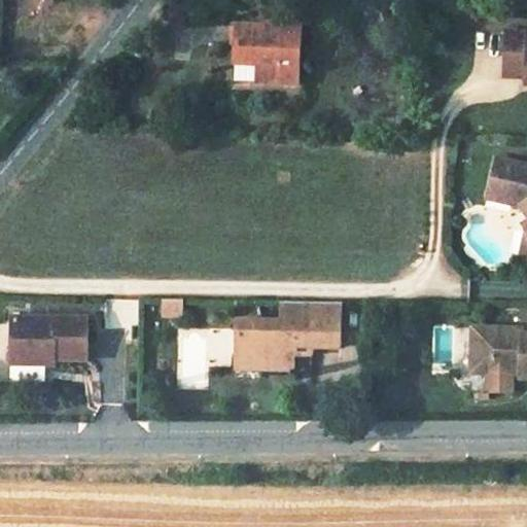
[(300,27),(237,24),(235,61),(257,62),(256,80),(296,82),(300,27)]
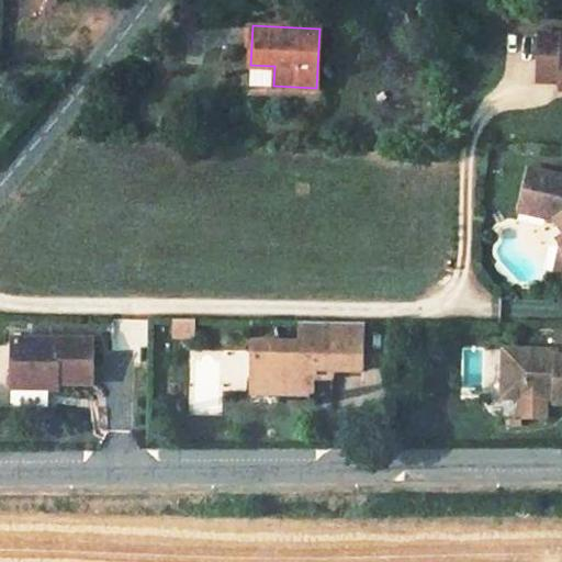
[(561,33),(539,33),(538,56),(561,56),(561,33)]
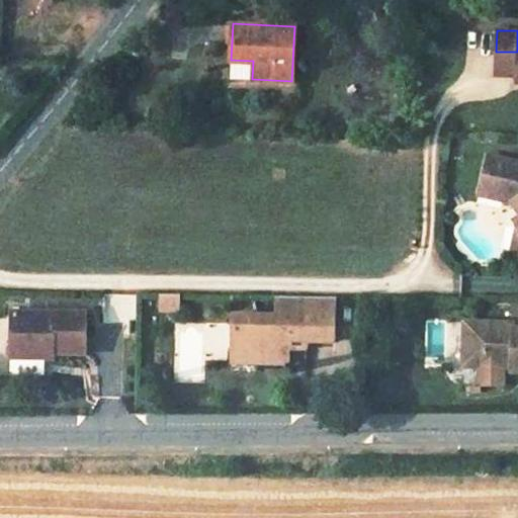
[(517,52),(496,52),(495,75),(516,76),(516,83),(517,82),(517,52)]
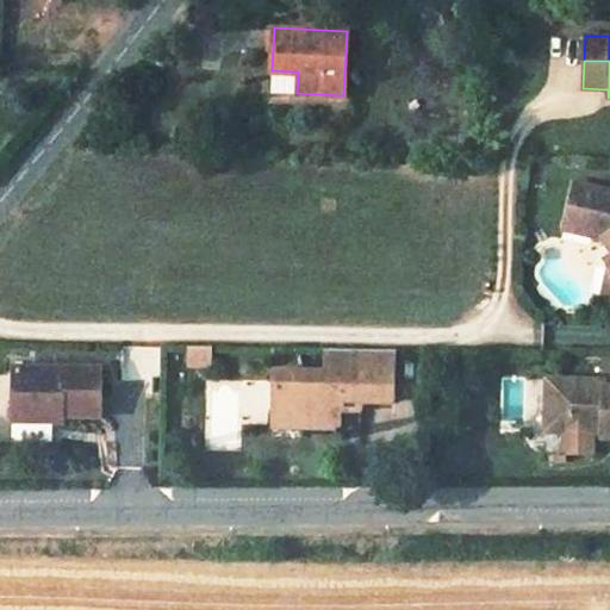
[(609,192),(574,184),(565,224),(593,230),(592,237),(604,241),(609,248),(609,259),(609,261),(609,262),(609,192)]
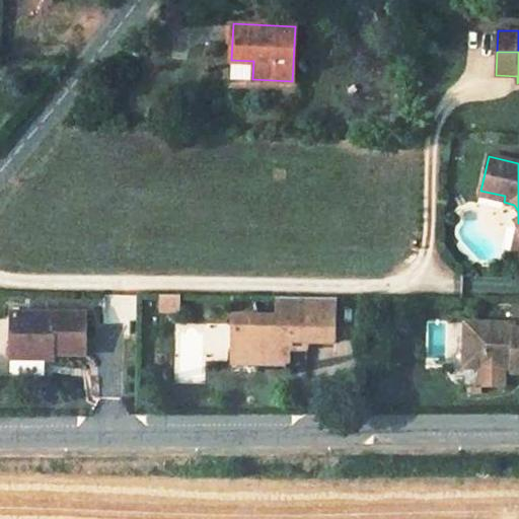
[(505,196),(480,191),(479,197),(504,202),(505,196)]
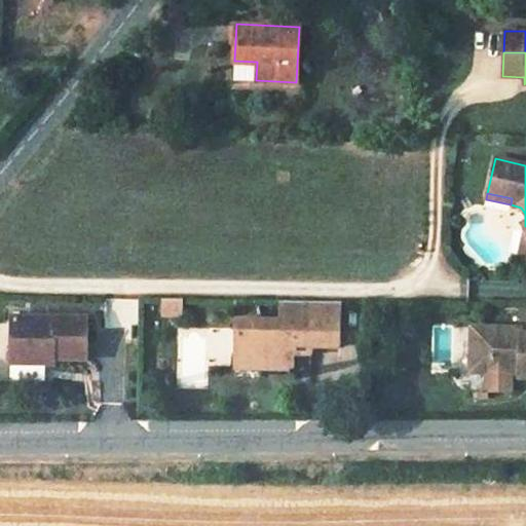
[(160,316),(182,316),(183,300),(161,299),(160,316)]
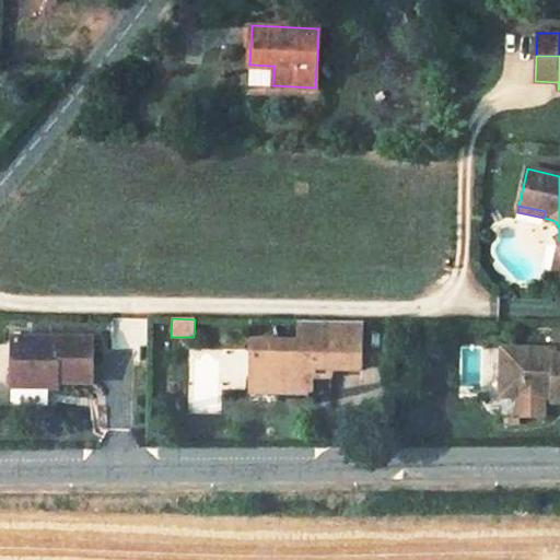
[(312,362),(330,362),(331,366),(362,366),(363,319),(301,318),(301,341),(253,340),(252,377),(279,378),(278,389),(312,389),(312,362)]
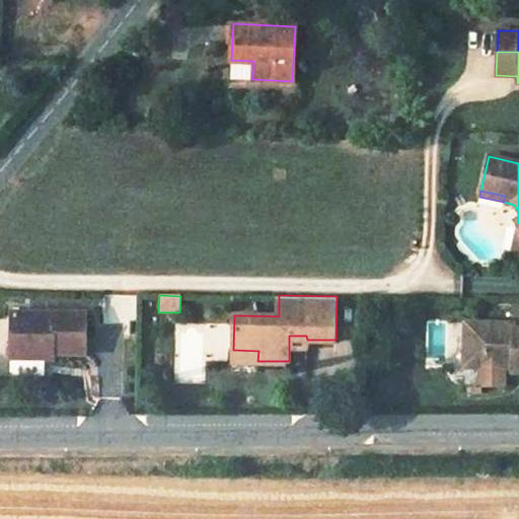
[(85,312),(14,311),(13,358),(48,359),(48,354),(85,354),(85,312)]
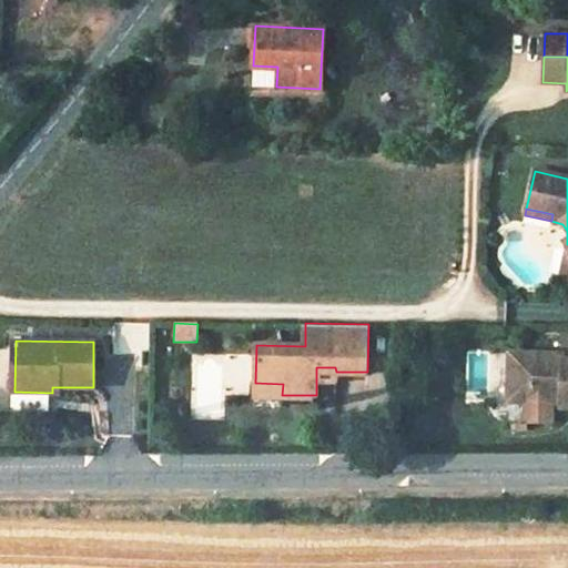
[(519,398),(550,399),(550,396),(558,396),(558,406),(567,405),(567,358),(559,358),(559,353),(507,352),(506,384),(519,398)]
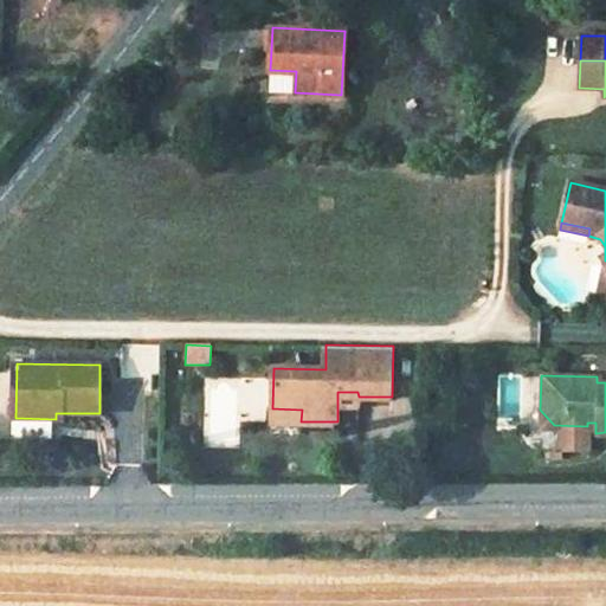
[(272,420),(301,421),(302,410),(272,408),(272,420)]
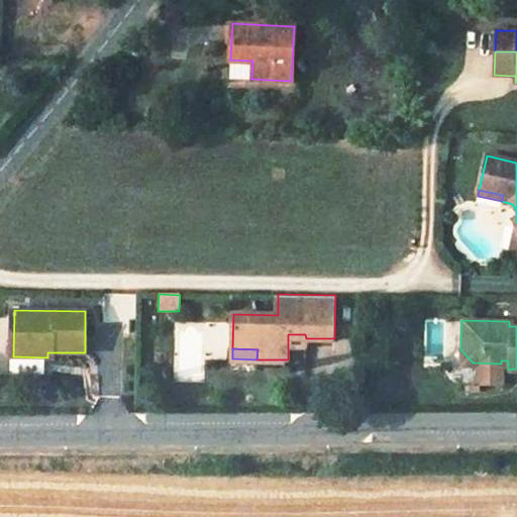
[(460,349),(460,363),(473,363),(460,349)]
